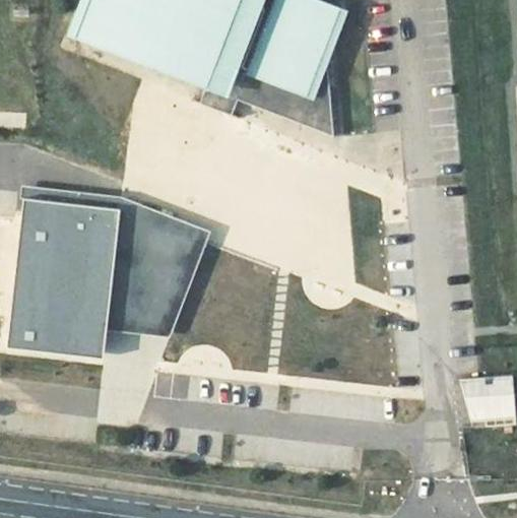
[(87,0),(75,36),(205,85),(199,102),(222,110),(230,113),(236,98),(297,120),(305,96),(325,44),(340,6),(324,0),(87,0)]
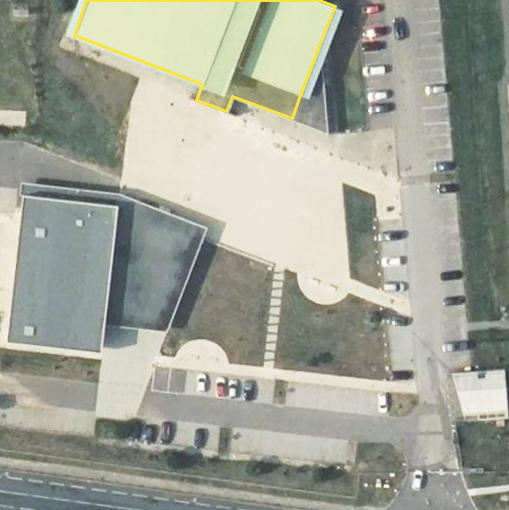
[(300,95),(292,118),(304,123),(314,96),(326,101),(320,43),(300,95)]
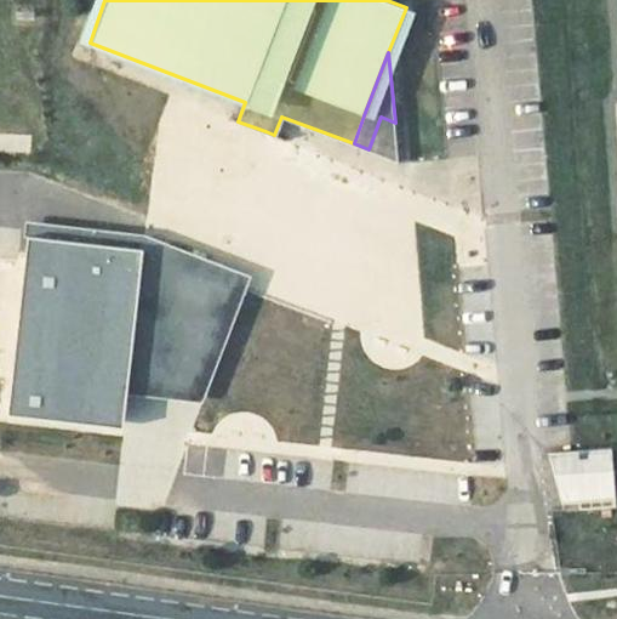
[(381,117),(369,149),(399,160),(395,123),(381,117)]
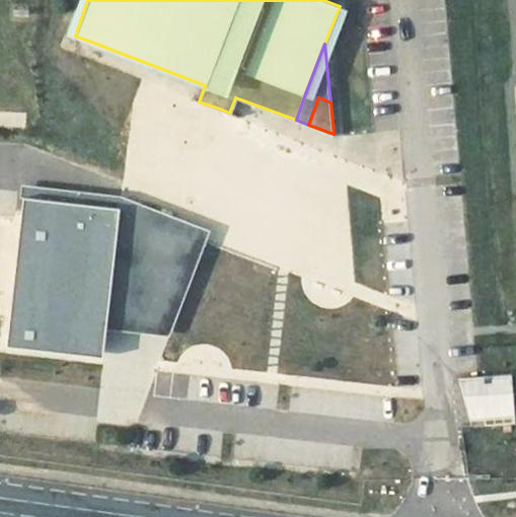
[(25,185),(23,199),(120,209),(106,328),(168,335),(209,231),(122,196),(25,185)]
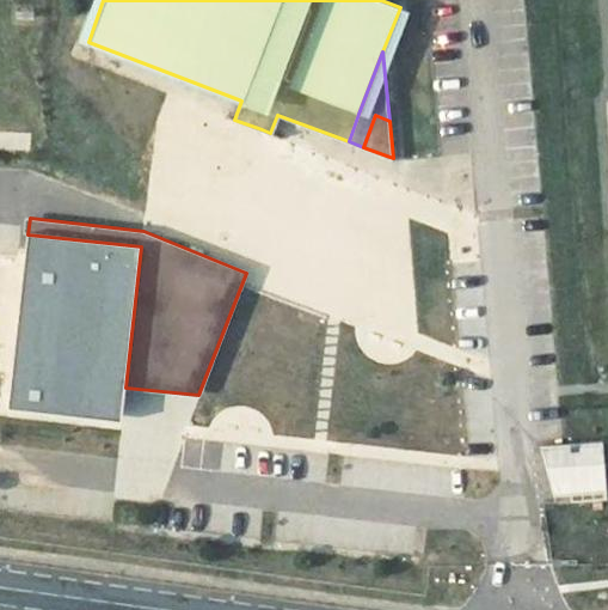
[(141,246),(28,235),(8,408),(121,421),(126,388),(141,246)]
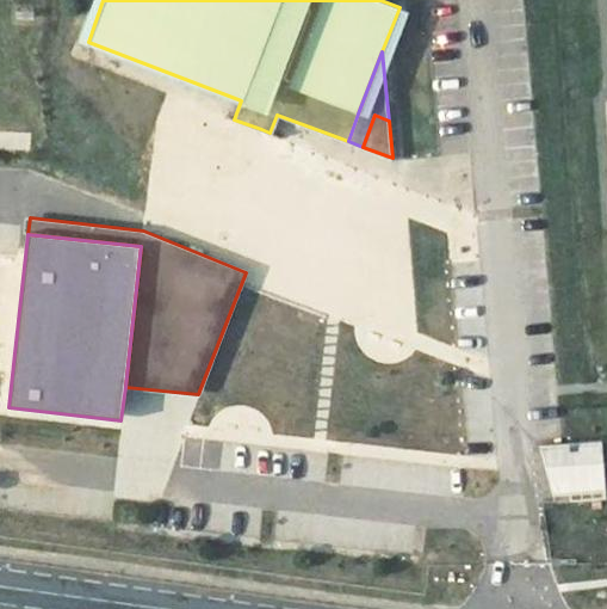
[(447,274),(451,339),(481,338),(477,272),(447,274)]
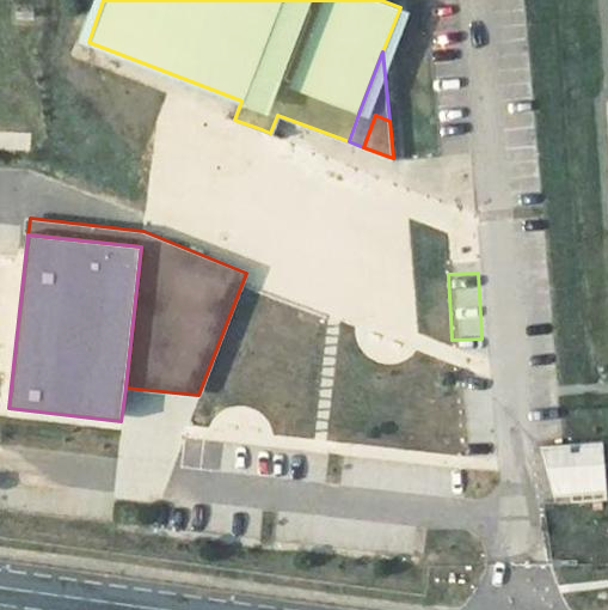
[(603,444),(540,446),(554,495),(606,493),(603,444)]
